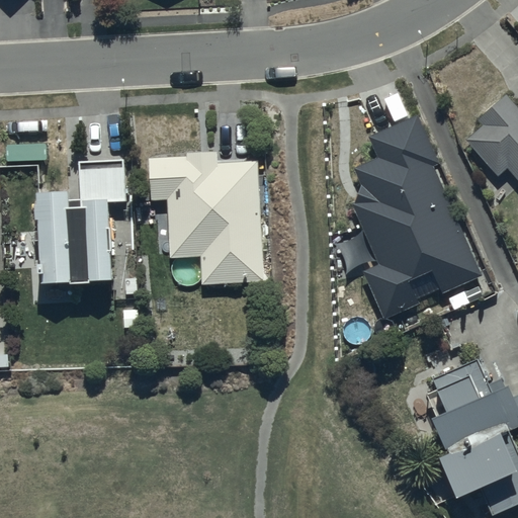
[(482,124),(465,138),(497,175),(508,166),(517,178),(517,104),(507,91),(476,117),(482,124)]
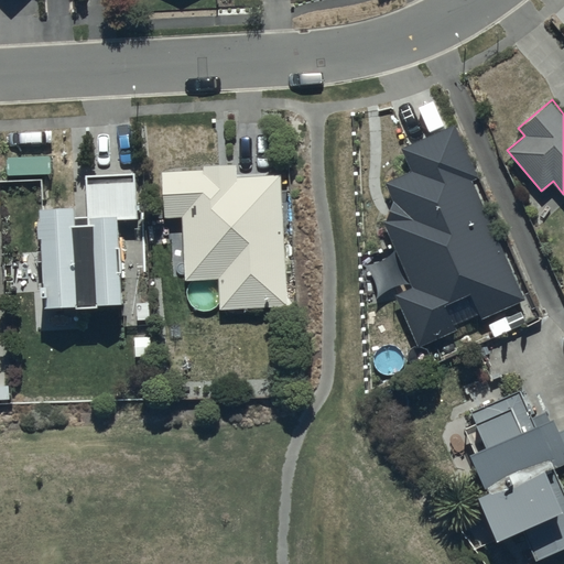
[(480,314),(523,295),(472,177),(478,175),(455,122),(400,147),(410,169),(383,180),(393,202),(384,206),(389,216),(382,219),(410,283),(393,291),(416,345),(455,328),(443,301),(469,290),(480,314)]
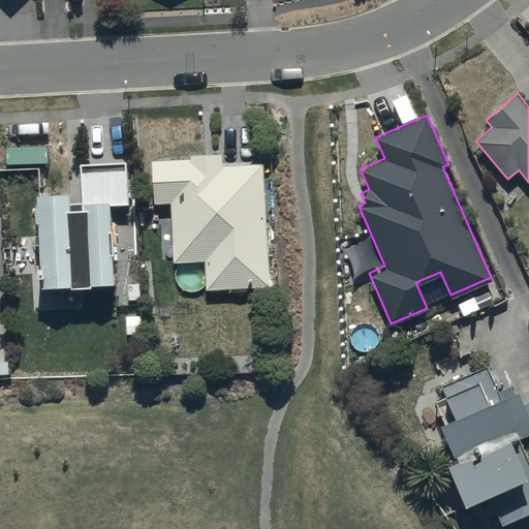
[(189,157),(152,158),(153,201),(169,201),(170,232),(162,232),(163,250),(170,250),(170,261),(205,259),(206,289),(268,287),(263,162),(222,163),(222,150),(189,152),(189,157)]
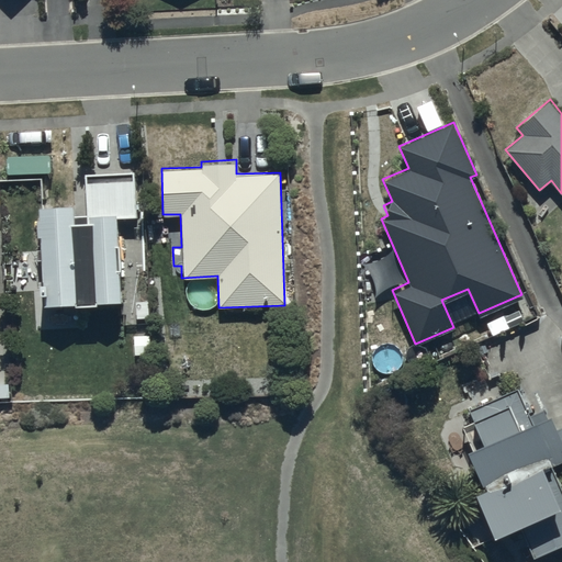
[(74,201),(37,201),(37,214),(35,214),(36,232),(41,232),(41,280),(38,280),(38,290),(43,290),(43,300),(75,299),(75,302),(96,301),(96,298),(119,298),(119,239),(116,239),(116,216),(134,216),(134,172),(87,173),(87,217),(74,217),(74,201)]
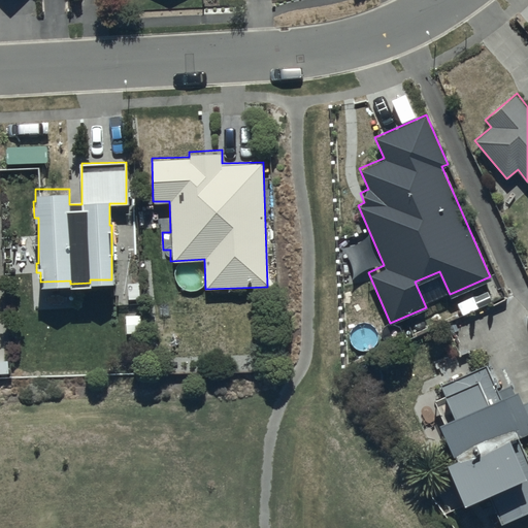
[(486,489),(502,524),(527,512),(527,456),(517,432),(526,427),(527,431),(527,401),(525,403),(517,385),(513,387),(509,382),(498,388),(487,363),(443,383),(448,393),(434,398),(442,417),(439,418),(458,457),(444,463),(461,500),(486,489)]
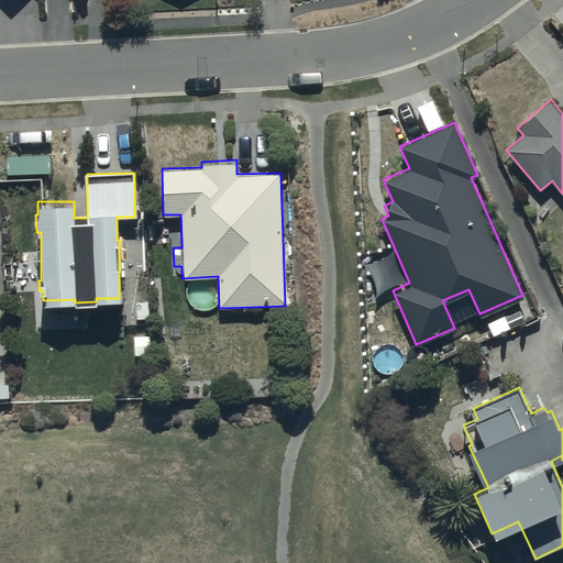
All buildings are outlined.
